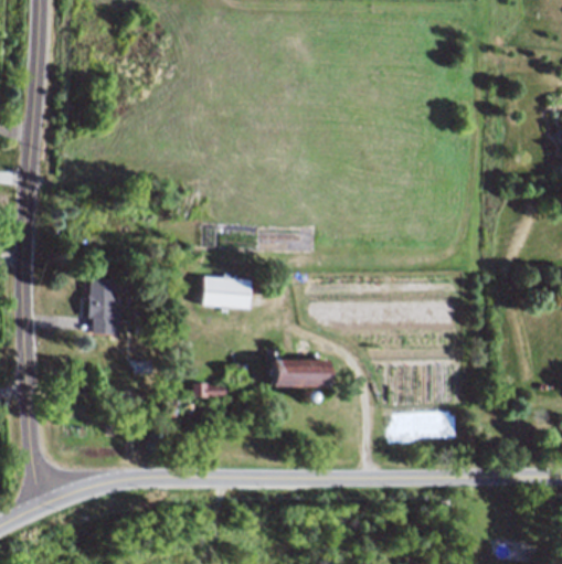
[(225,276),(231,306),(208,310),(202,279),(225,276)]
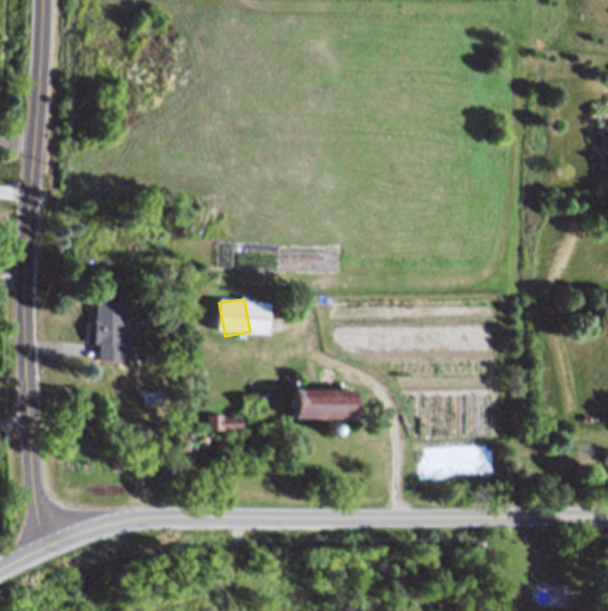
[(127,300),(126,336),(131,336),(130,362),(100,361),(100,344),(97,344),(97,318),(99,318),(99,300),(127,300)]
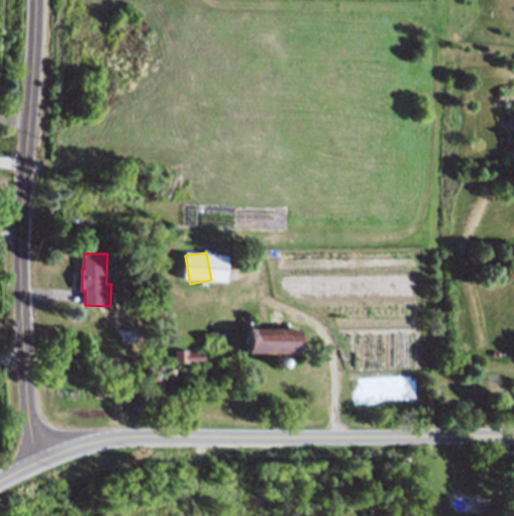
[(164,282),(163,297),(152,297),(153,282),(164,282)]
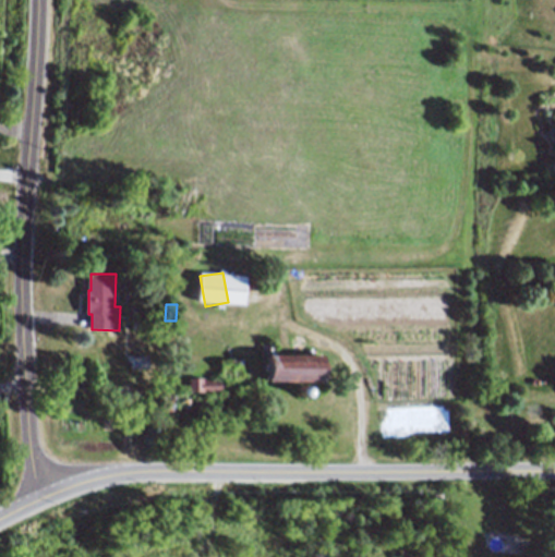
[(146,315),(145,329),(134,329),(134,315),(146,315)]
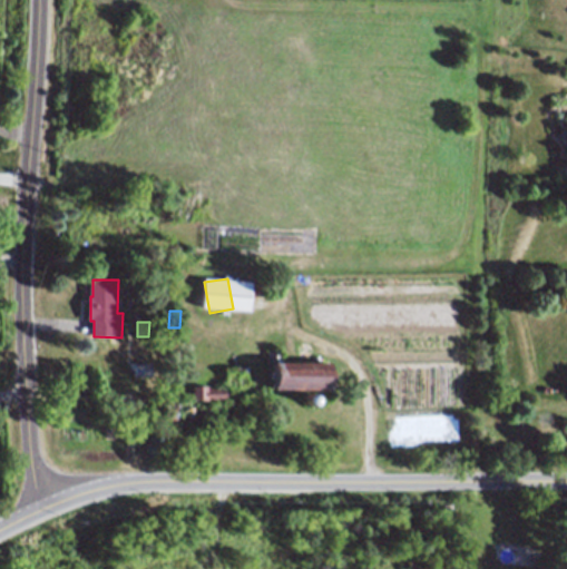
[(328,390),(270,390),(270,364),(267,364),(267,350),(281,350),(281,363),(328,363),(328,390)]
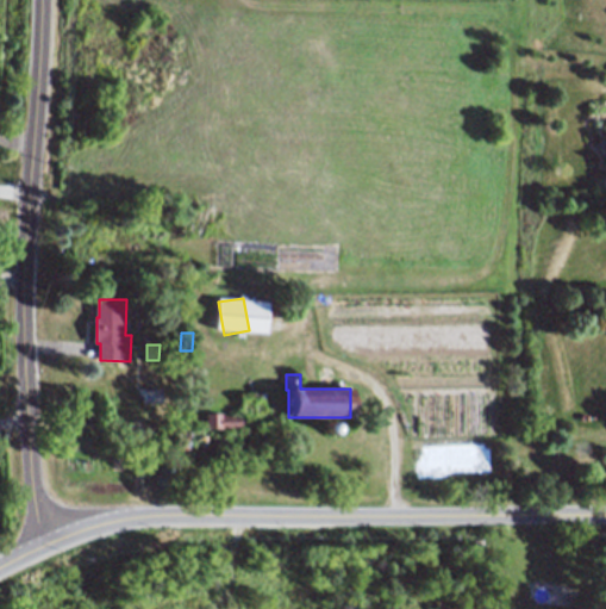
[(145,387),(163,387),(163,402),(145,402),(145,387)]
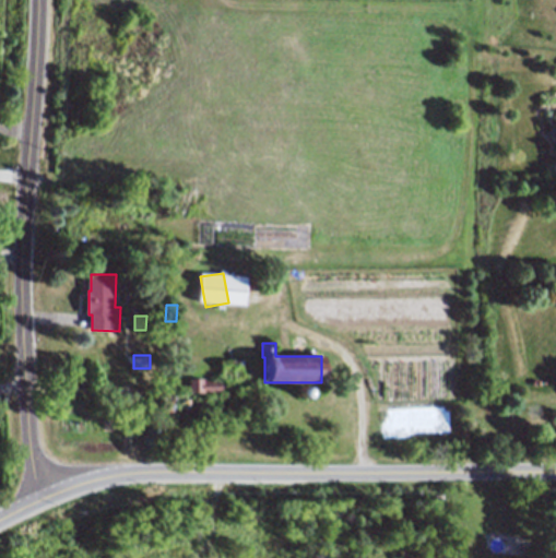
[(191,378),(204,377),(204,379),(222,379),(222,392),(203,392),(203,393),(191,393),(191,378)]
